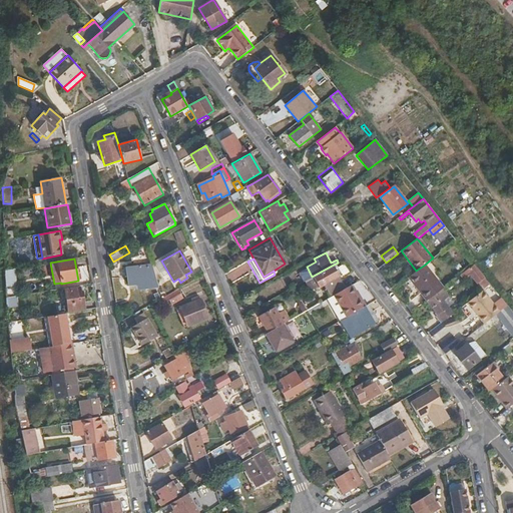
[(336,264),(332,266),(338,276),(342,274),(336,264)]
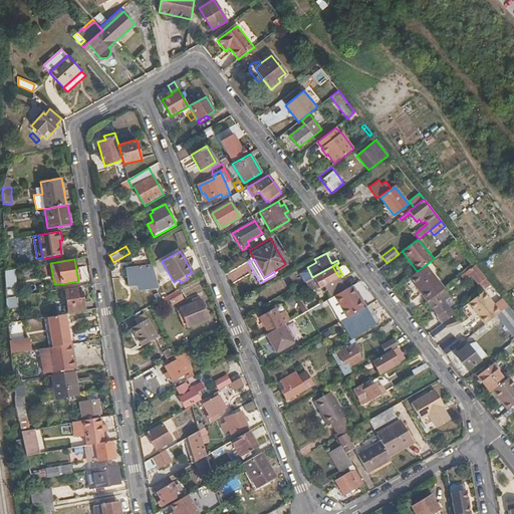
[(158,285),(152,265),(125,268),(127,283),(140,281),(141,287),(158,285)]
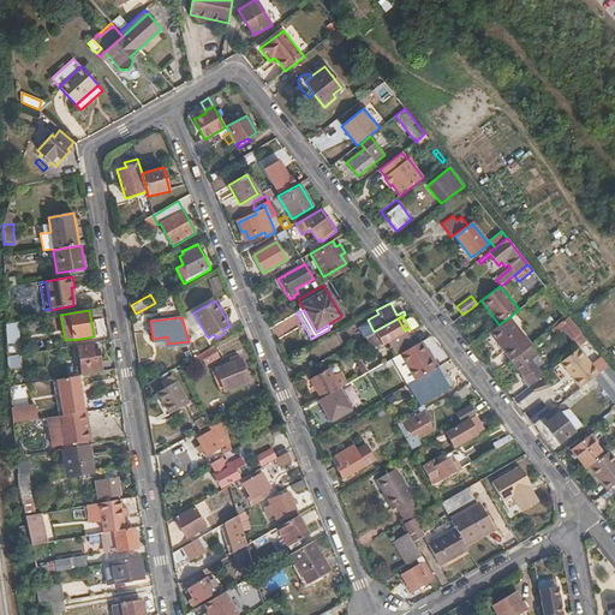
[(503,351),(511,360),(531,345),(509,317),(499,324),(489,333),(503,351)]
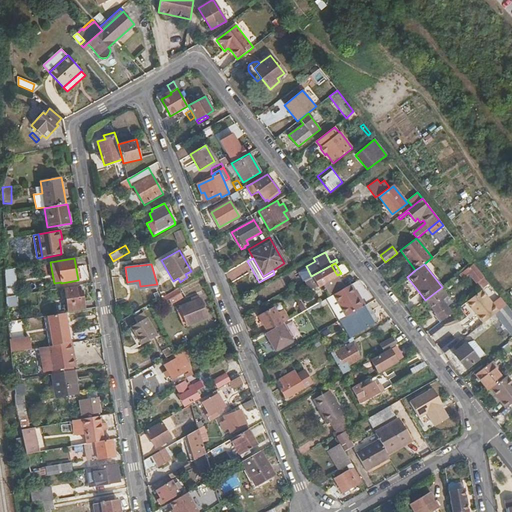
[(473,264),(459,275),(462,279),(468,275),(476,284),(484,277),(473,264)]
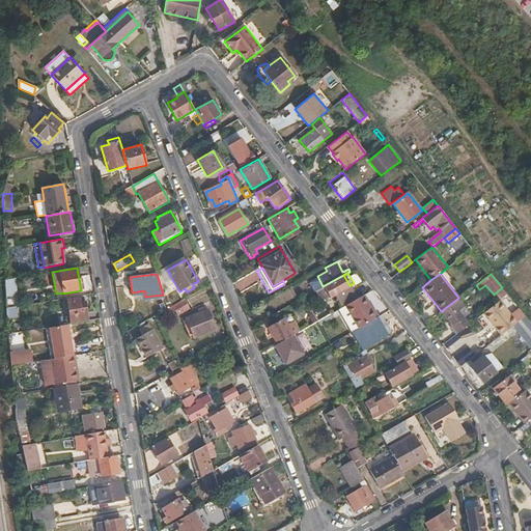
[(323,286),(315,291),(320,302),(330,297),(331,299),(335,297),(341,307),(344,306),(358,299),(350,285),(343,275),(323,286)]
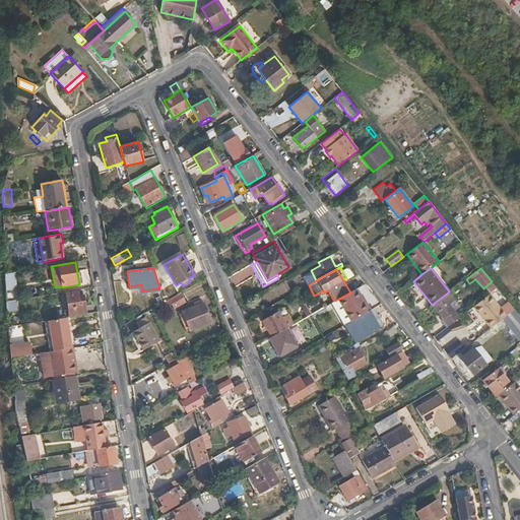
[(242,271),(235,277),(240,283),(247,278),(242,271)]
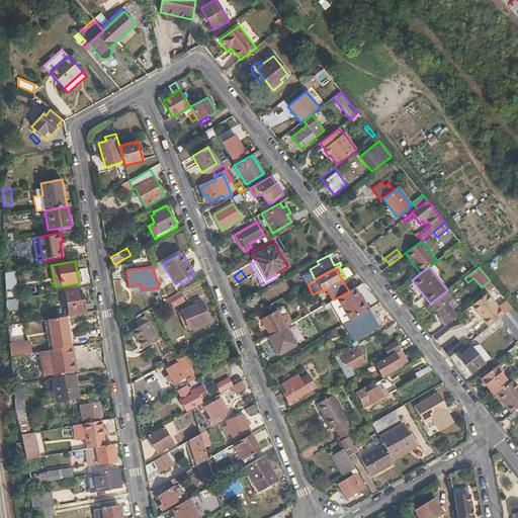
[(15,271),(5,273),(6,289),(17,288),(15,271)]
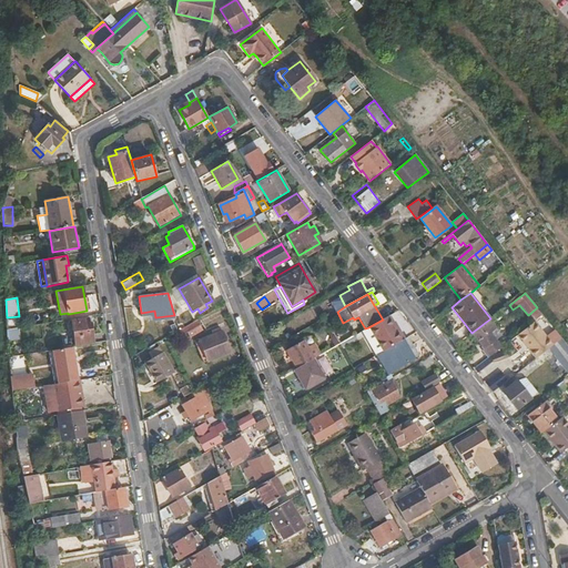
[(452,307),(447,311),(460,328),(465,324),(452,307)]
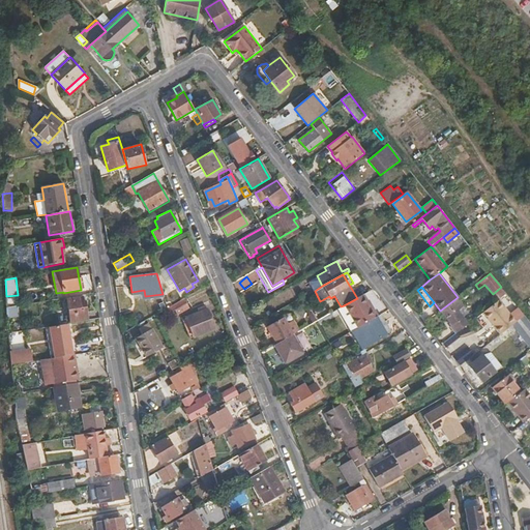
[(344,305),(357,328),(377,317),(362,295),(357,298),(344,305)]
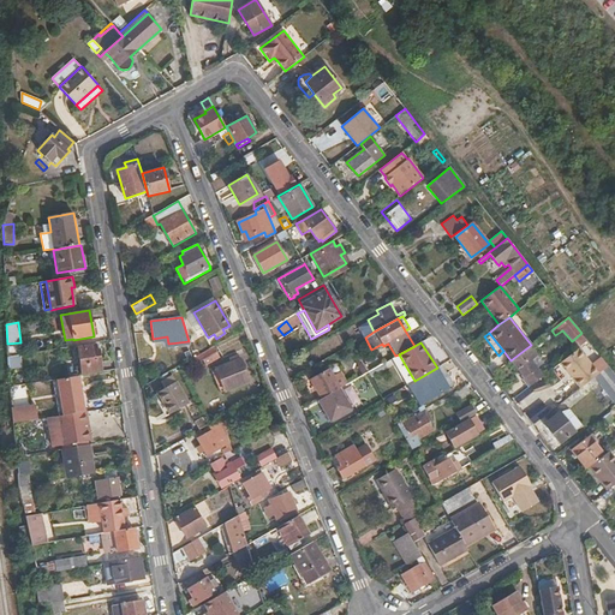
[(81,375),(102,371),(100,353),(97,350),(97,346),(95,347),(95,344),(77,347),(81,375)]
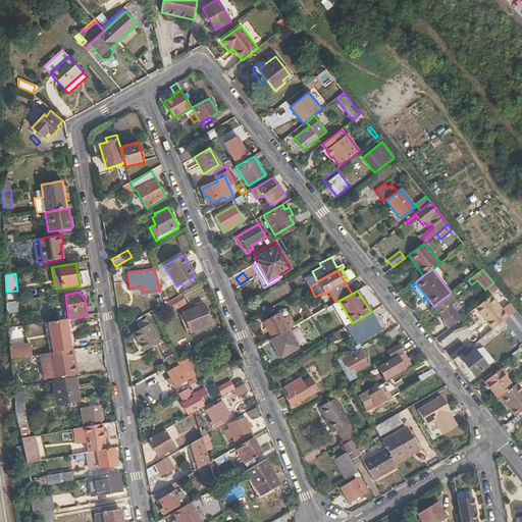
[(180,294),(164,304),(167,308),(171,306),(174,310),(187,304),(180,294)]
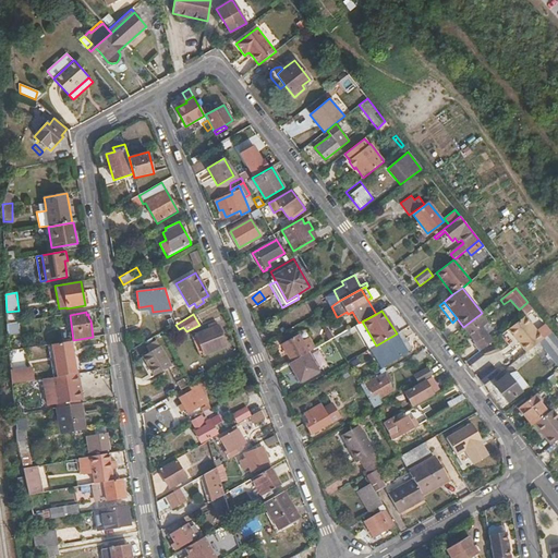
[(473,343),(480,351),(500,335),(497,330),(489,336),(488,334),(483,327),(488,323),(482,314),(463,328),(473,340),(475,342),(473,343)]
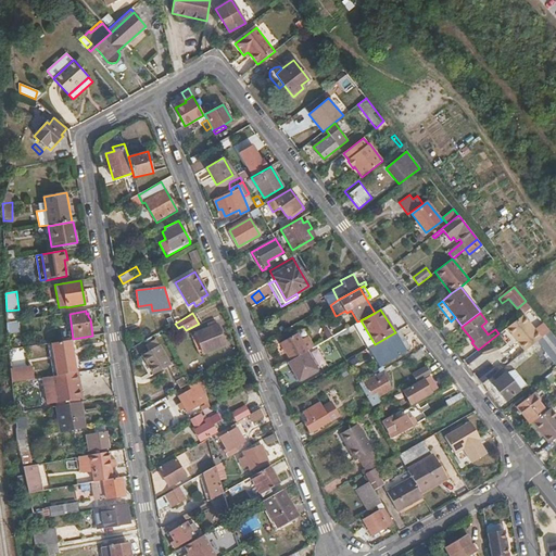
[(541,338),(522,314),(506,327),(525,351),(536,341),(541,338)]
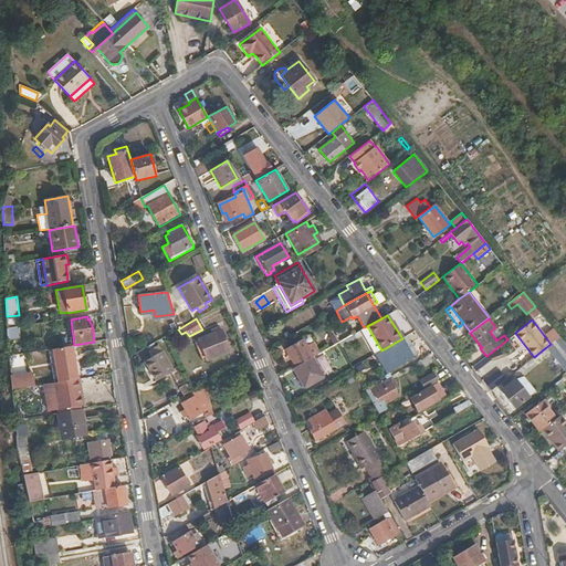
[(20,326),(7,328),(8,341),(21,338),(20,326)]
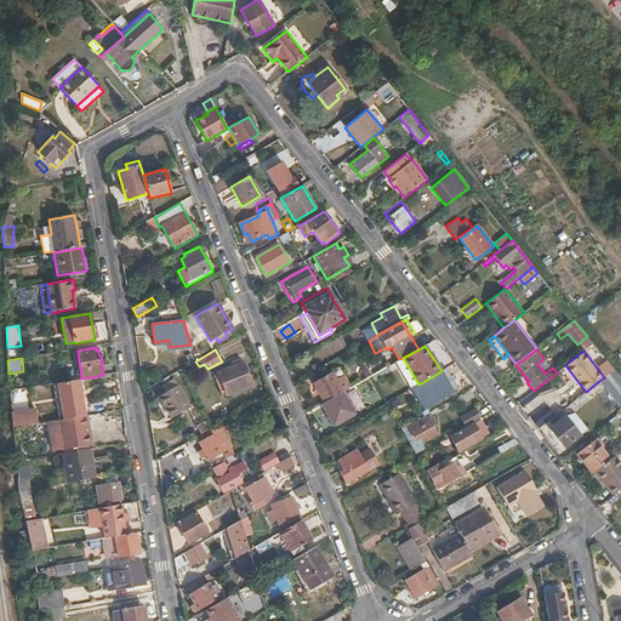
[(232,366),(212,375),(222,397),(250,386),(252,385),(241,358),(231,362),(232,366)]
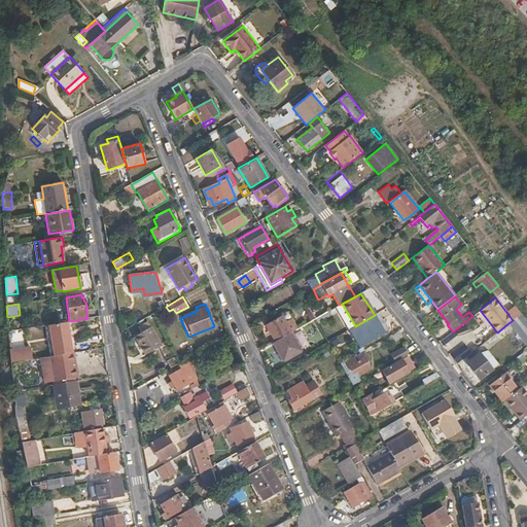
[(456,309),(461,315),(466,311),(461,305),(456,309)]
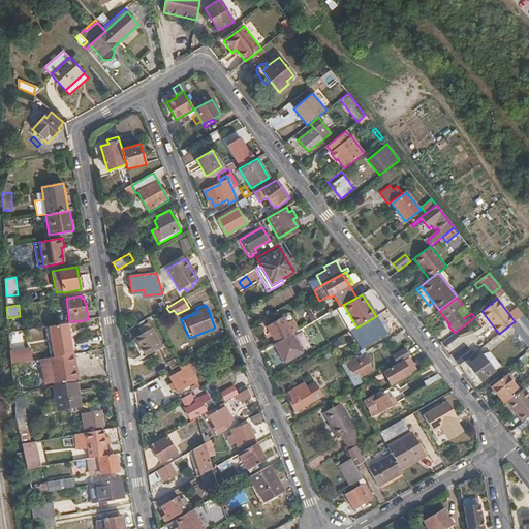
[(528,322),(523,315),(515,321),(510,324),(528,348),(528,322)]
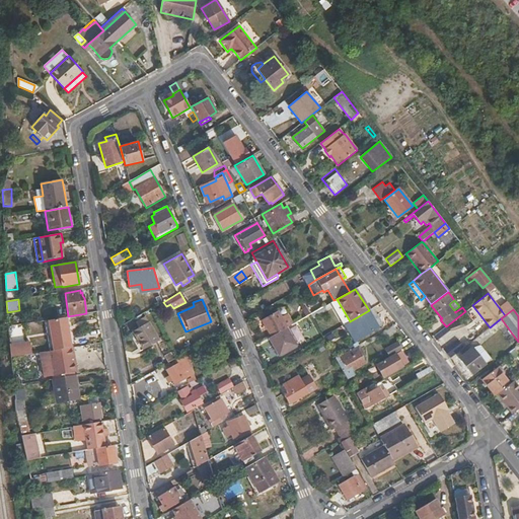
[(271,337),(287,327),(294,323),(288,313),(282,317),(278,310),(254,323),(261,332),(267,329),(271,337)]
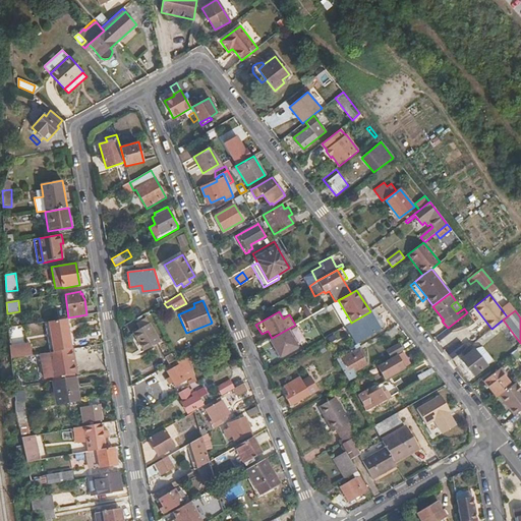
[(370,311),(351,322),(361,339),(381,329),(373,317),(370,311)]
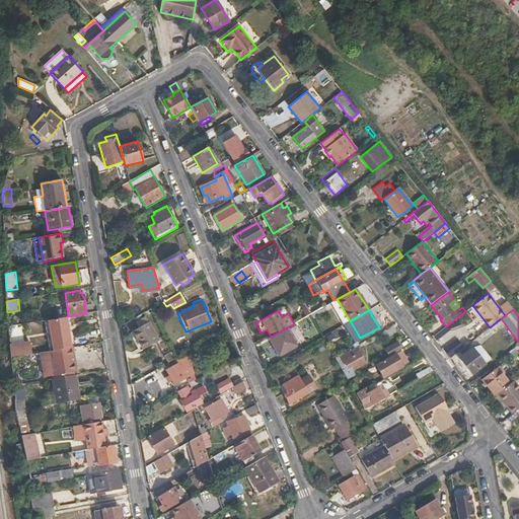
[(19,314),(7,316),(8,326),(19,324),(21,324),(19,314)]
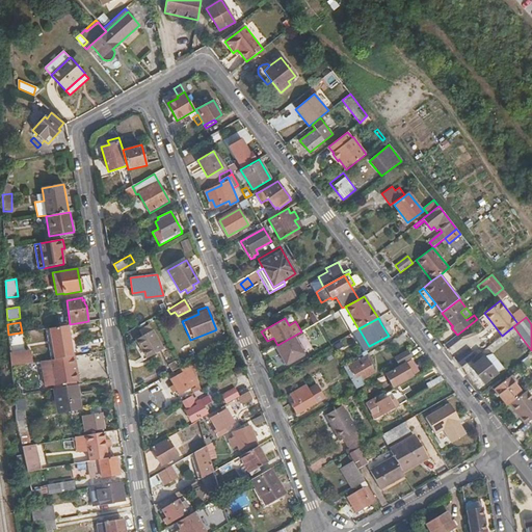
[(147,358),(163,349),(150,324),(139,329),(142,336),(135,340),(147,358)]
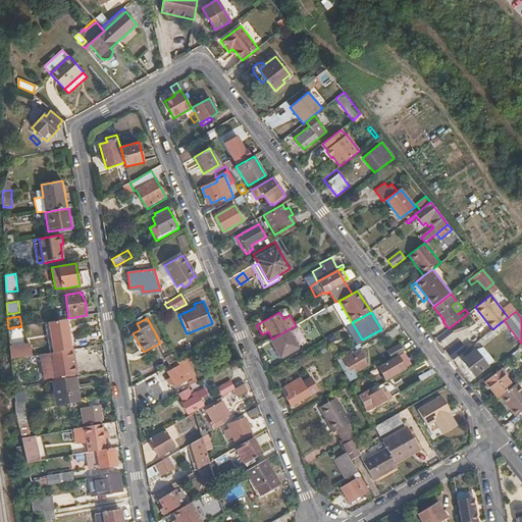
[(65,319),(48,322),(53,352),(71,349),(65,319)]
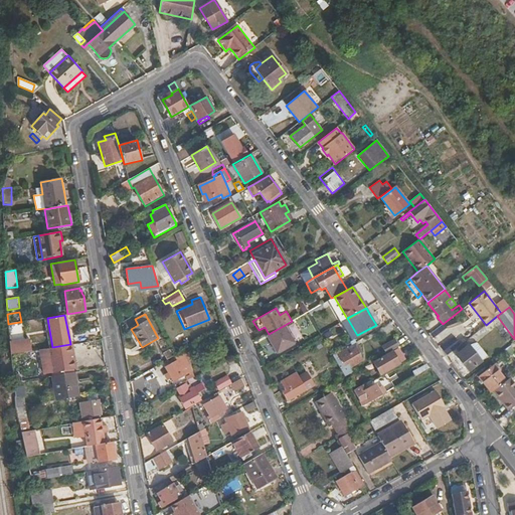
[(269,334),(267,336),(277,353),(295,343),(285,325),(269,334)]
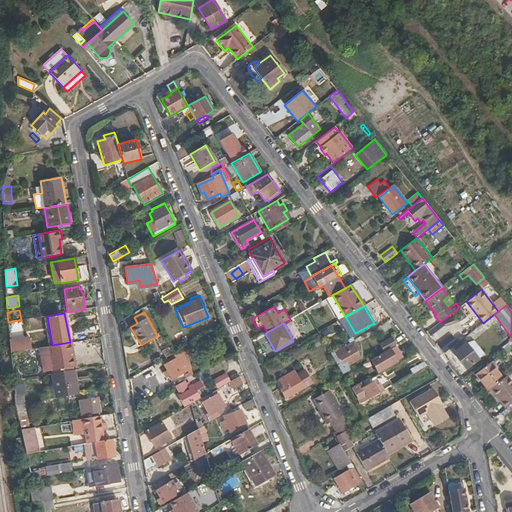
[(141,345),(130,327),(126,329),(137,347),(141,345)]
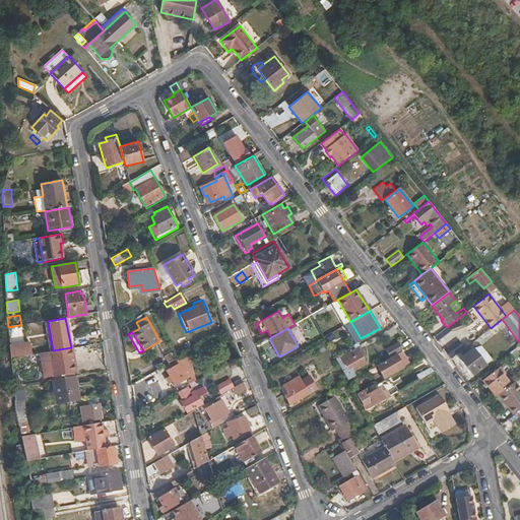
[(385,350),(390,358),(403,349),(399,342),(385,350)]
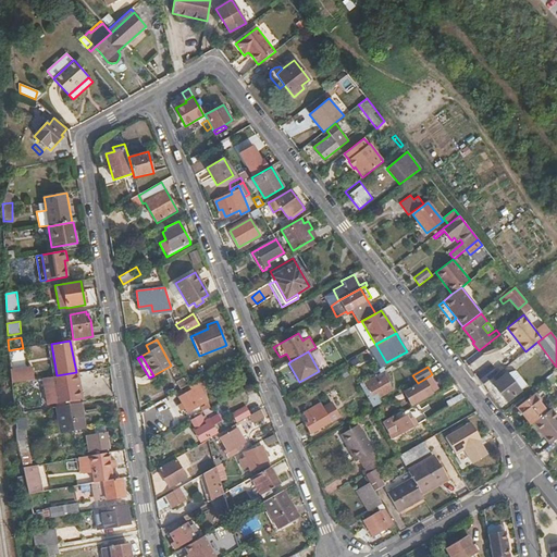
[(27,369),(11,371),(11,383),(12,383),(20,382),(29,381),(27,369)]
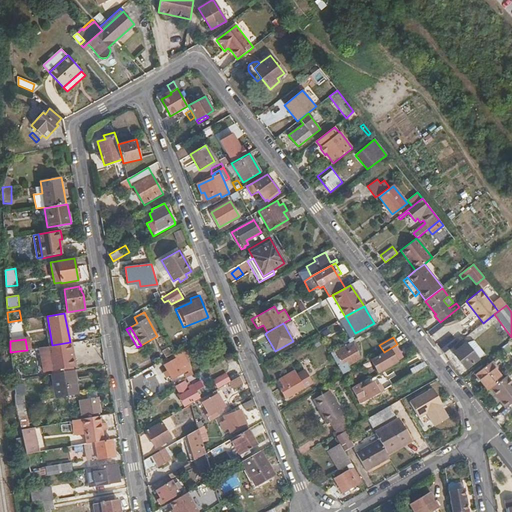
[(450,339),(439,348),(444,354),(454,346),(450,339)]
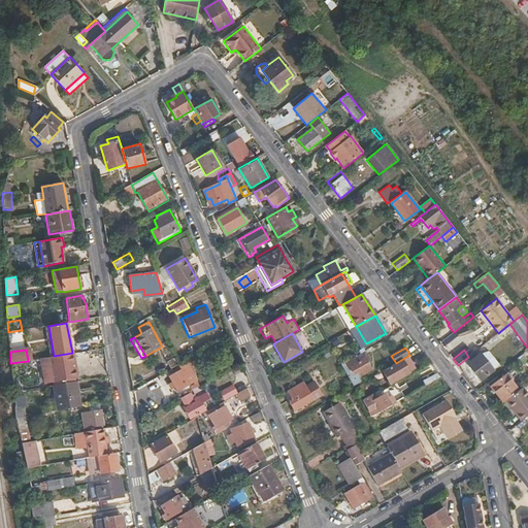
[(489,351),(483,356),(494,369),(499,365),(489,351)]
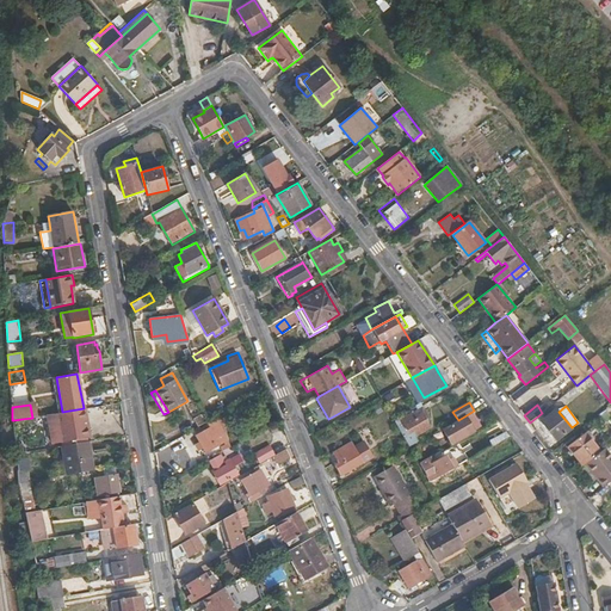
[(394,421),(409,448),(420,442),(419,439),(418,436),(431,429),(426,421),(430,419),(424,407),(408,417),(407,414),(394,421)]
